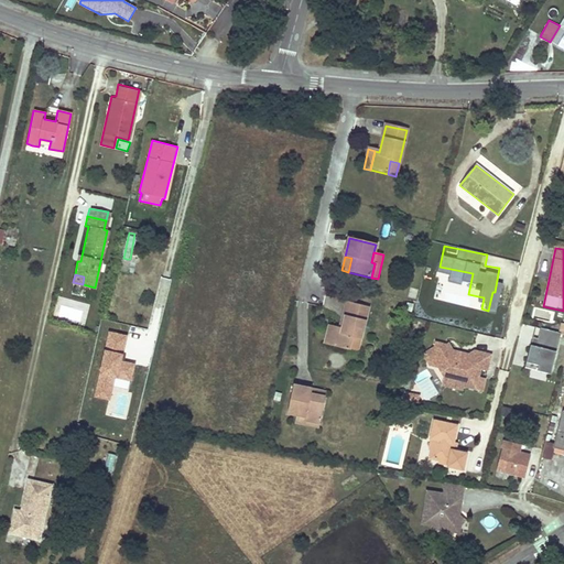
[(328,348),(337,349),(346,351),(349,339),(360,342),(368,308),(347,304),(340,331),(333,328),(328,348)]
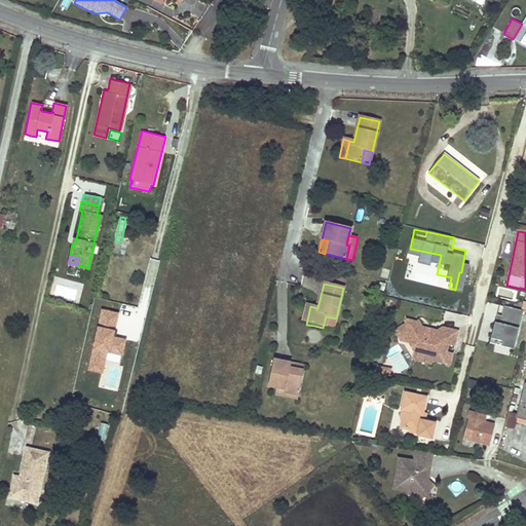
[(306,325),(310,306),(305,305),(301,323),(306,325)]
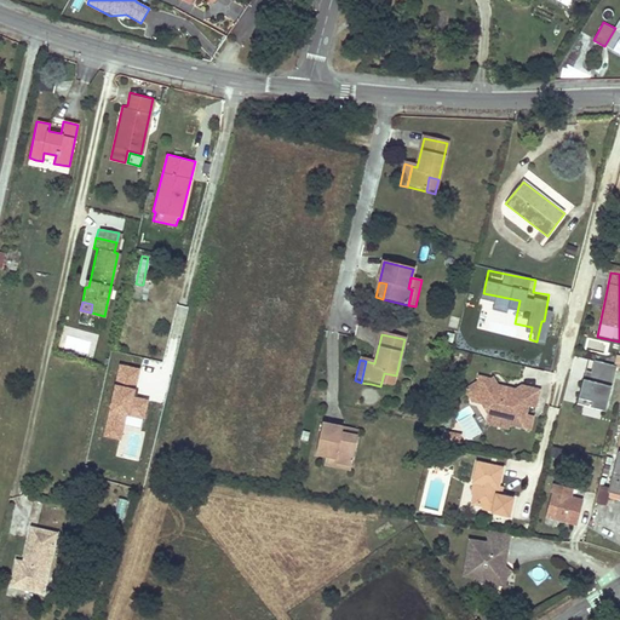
[(590,384),(595,363),(589,362),(584,383),(590,384)]
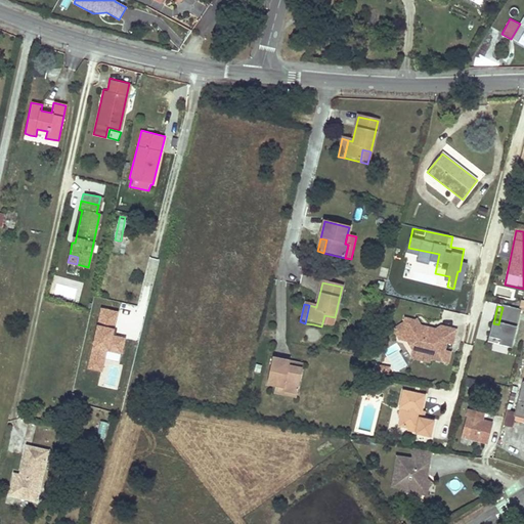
[(512,349),(521,312),(503,307),(498,324),(493,323),(488,344),(512,349)]
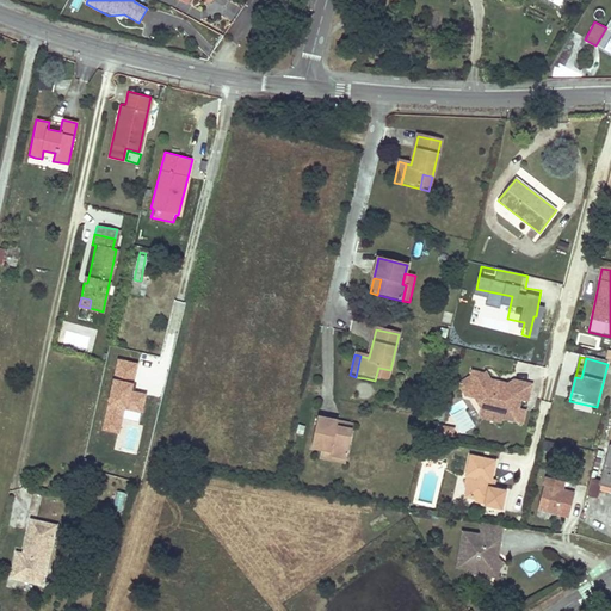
[(137,364),(118,359),(103,430),(118,433),(124,407),(141,411),(144,395),(130,392),(137,364)]
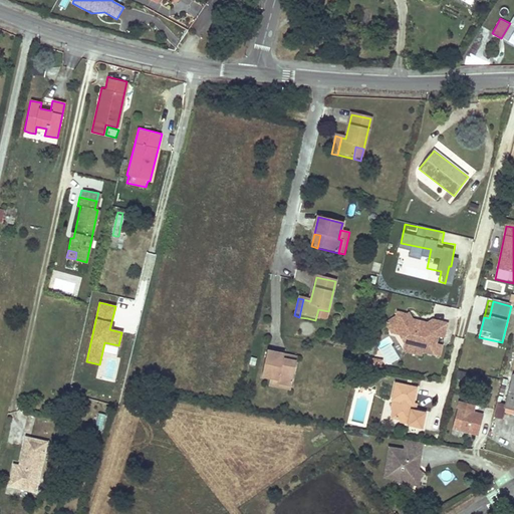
[(318,309),(315,320),(326,323),(328,311),(318,309)]
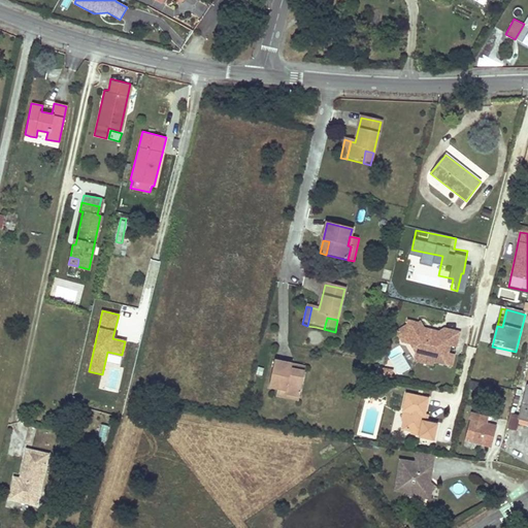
[(427,330),(422,329),(419,323),(417,324),(406,321),(405,326),(394,332),(401,342),(410,345),(409,347),(413,352),(415,352),(424,355),(422,363),(431,366),(432,362),(450,367),(453,356),(447,354),(449,347),(454,349),(458,333),(443,329),(432,335),(426,334),(427,330)]
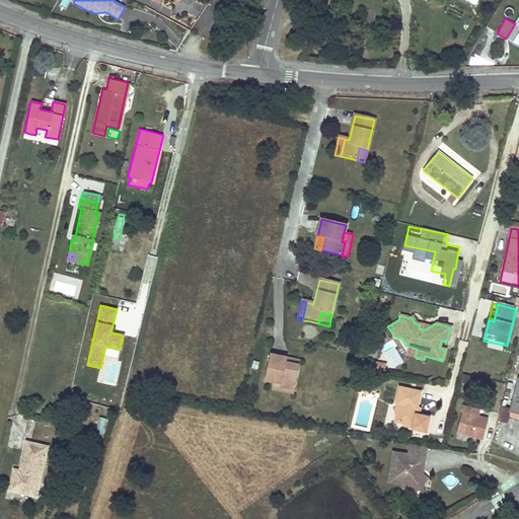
[(415,357),(417,349),(408,346),(405,355),(415,357)]
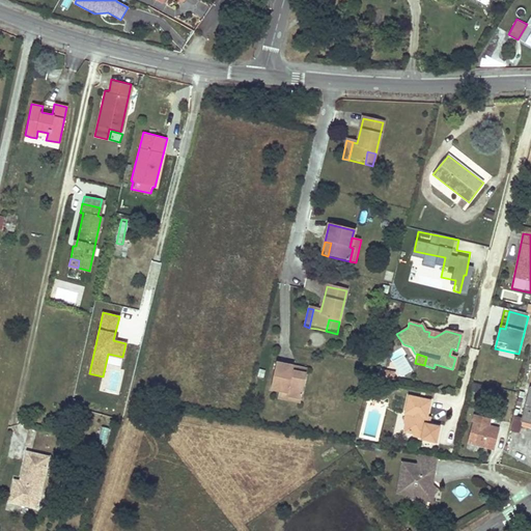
[(276,364),(271,388),(277,390),(286,392),(285,396),(299,399),(305,375),(291,372),(292,367),(276,364)]
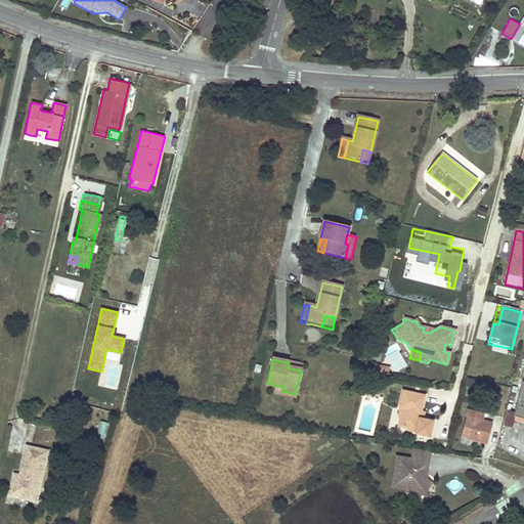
[(381,365),(376,364),(374,373),(381,375),(382,368),(381,365)]
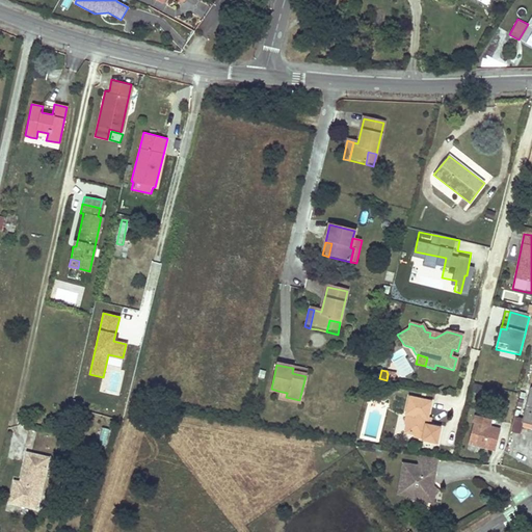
[(388,374),(387,380),(393,381),(395,372),(387,371),(388,374)]
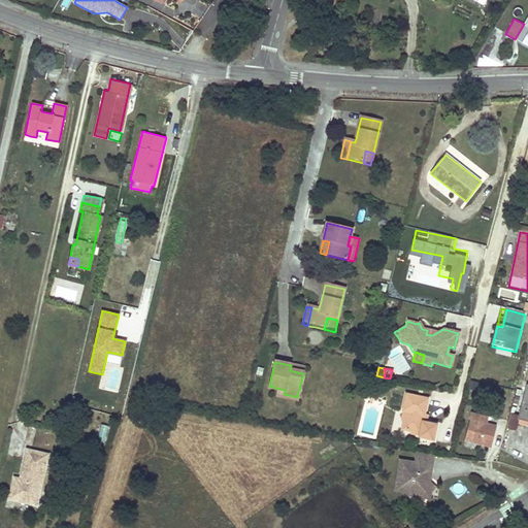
[(527,383),(521,409),(514,407),(508,425),(517,427),(518,419),(527,421),(527,383)]
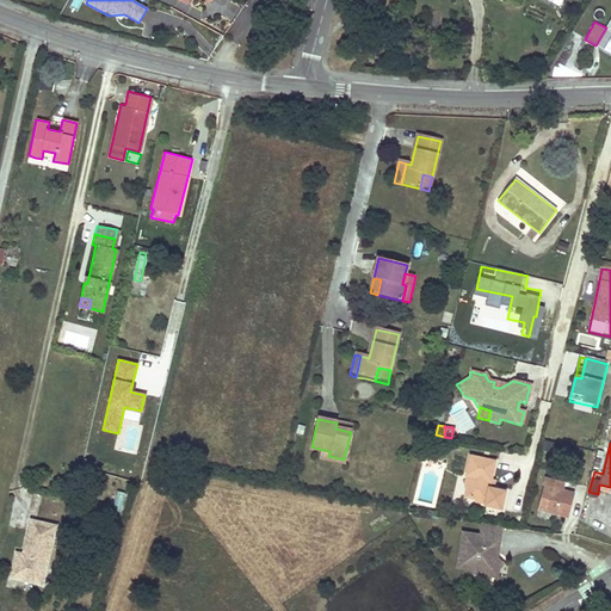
[(316,458),(343,466),(344,460),(328,456),(329,451),(319,449),(316,458)]
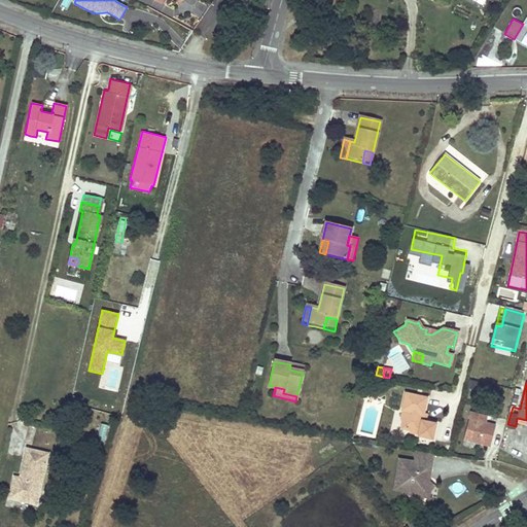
[(422,422),(426,401),(403,395),(399,411),(405,413),(402,421),(400,428),(409,431),(419,433),(418,438),(431,443),(435,426),(422,422)]
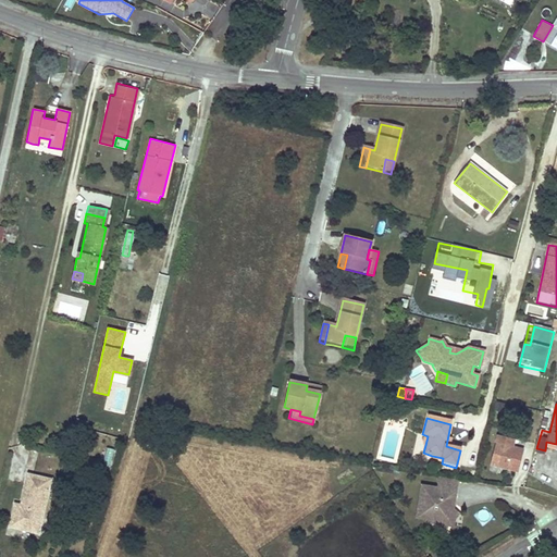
[(520,473),(524,452),(514,449),(516,442),(499,437),(492,467),(520,473)]
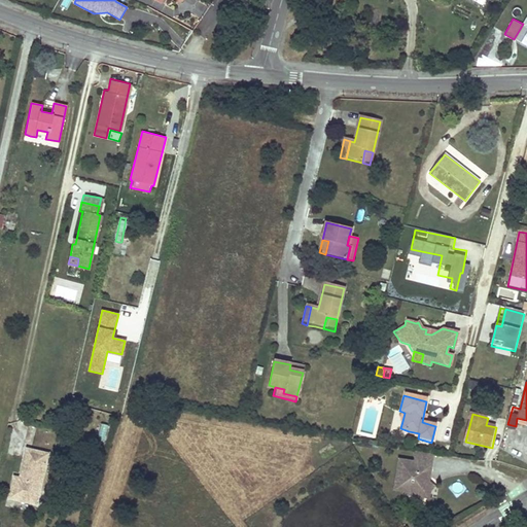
[(98,437),(106,440),(109,426),(101,424),(98,437)]
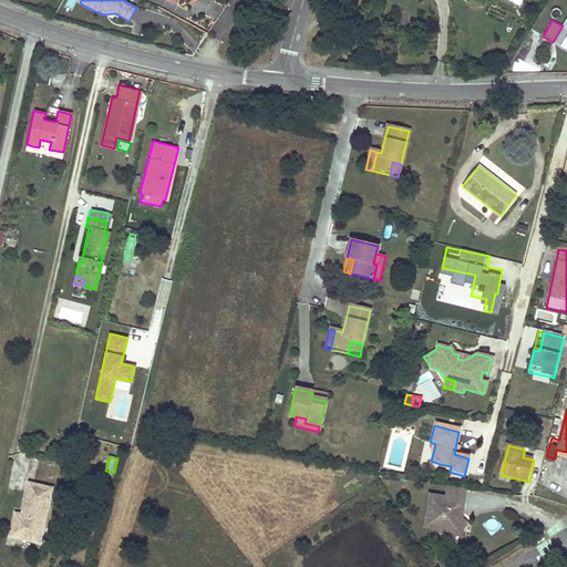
[(53,488),(29,483),(22,513),(17,511),(11,536),(41,543),(53,488)]
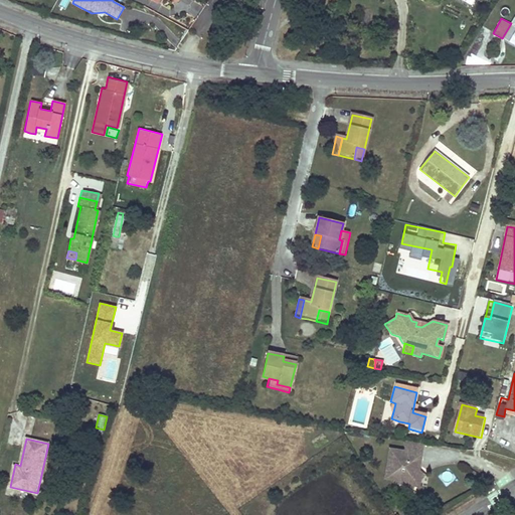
[(421,449),(406,446),(404,453),(419,456),(421,449)]
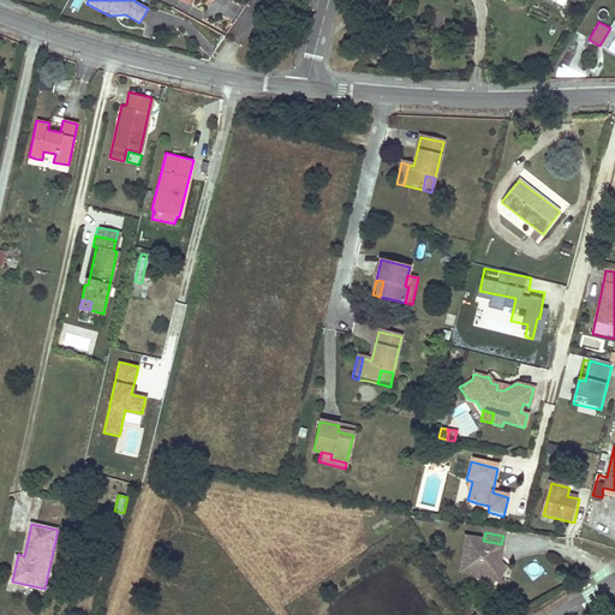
[(483,541),(465,537),(458,571),(472,573),(471,577),(497,583),(500,575),(503,572),(497,565),(501,544),(483,541)]
